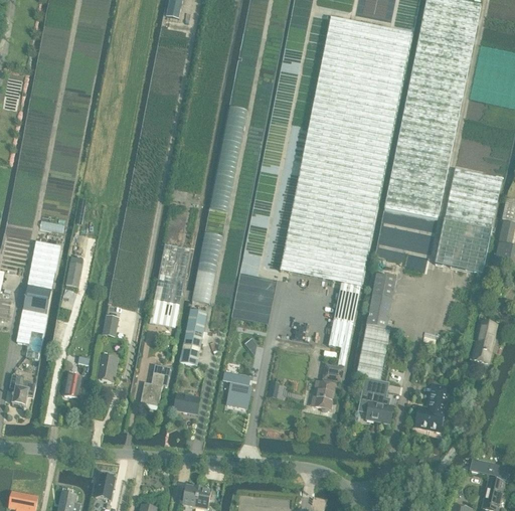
[(179,17),(182,0),(169,0),(167,15),(179,17)]
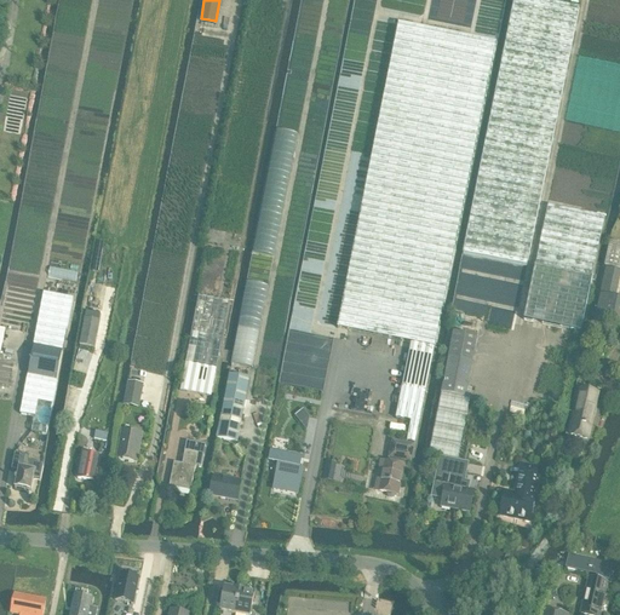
[(512,0),(463,249),(528,263),(579,5),(555,0),(512,0)]
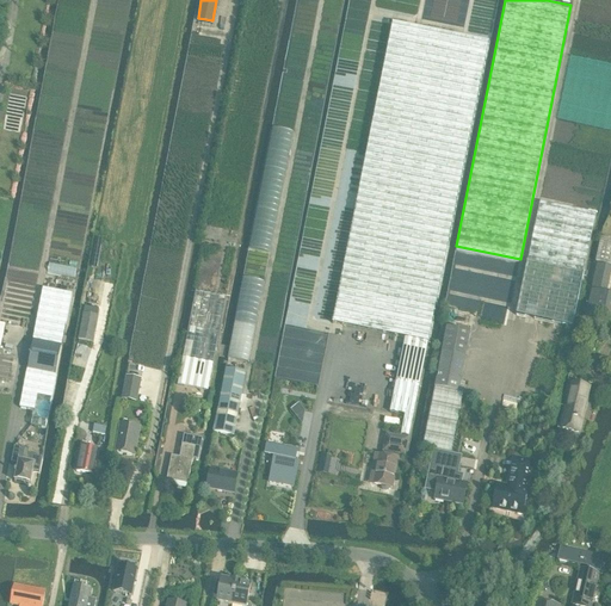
[(393,20),(333,320),(406,334),(390,409),(405,412),(401,432),(409,434),(429,339),(430,339),(489,39),(393,20)]
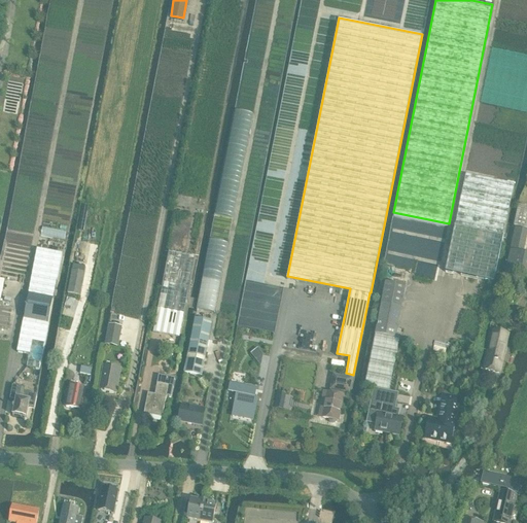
[(445,269),(494,279),(515,181),(466,171),(445,269)]
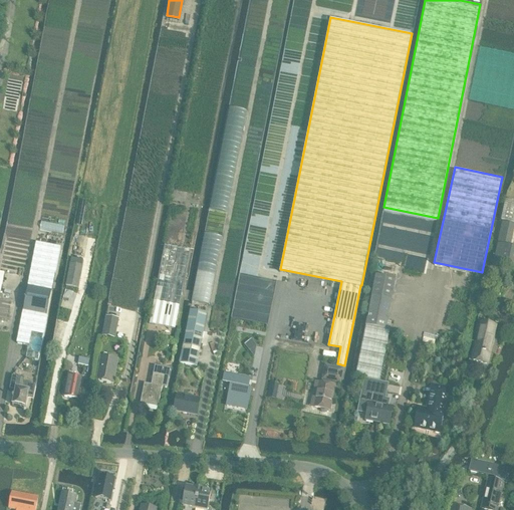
[(171,199),(185,201),(187,191),(173,189),(171,199)]
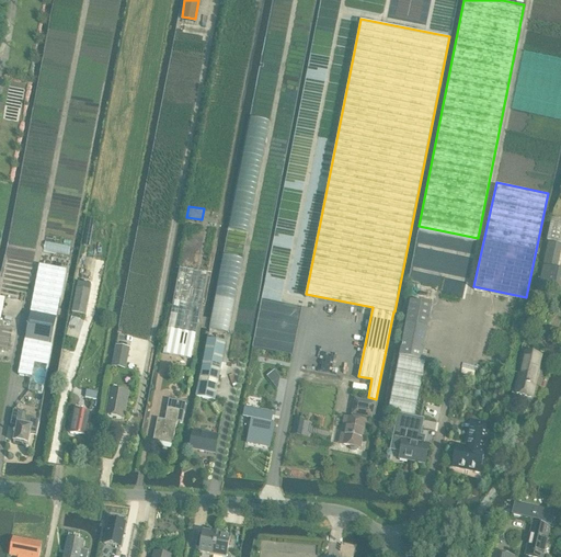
[(560,217),(551,215),(547,237),(560,240),(560,217)]
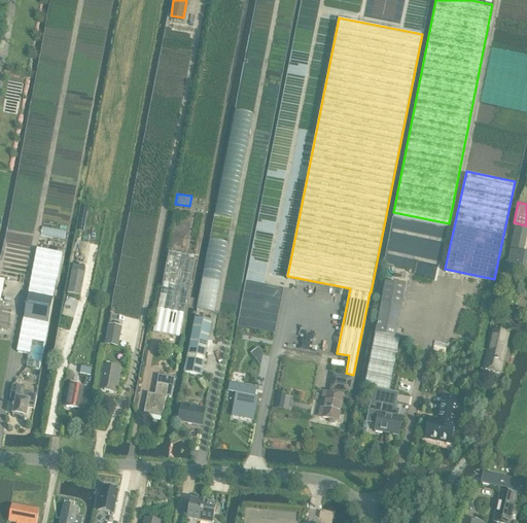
[(83,203),(78,227),(83,228),(88,203),(83,203)]
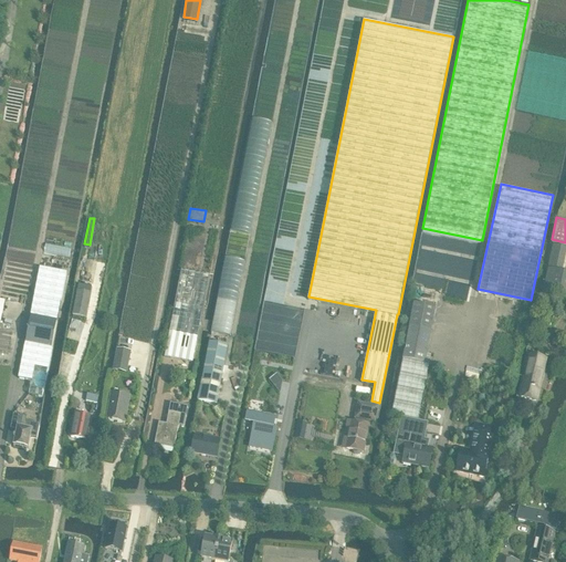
[(52,345),(56,319),(65,269),(39,264),(30,313),(18,375),(30,377),(28,392),(42,394),(51,345),(52,345)]
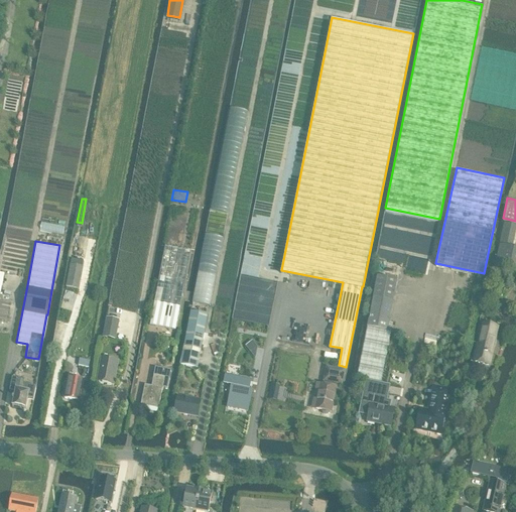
[(515,270),(515,266),(515,245),(499,242),(494,267),(515,270)]
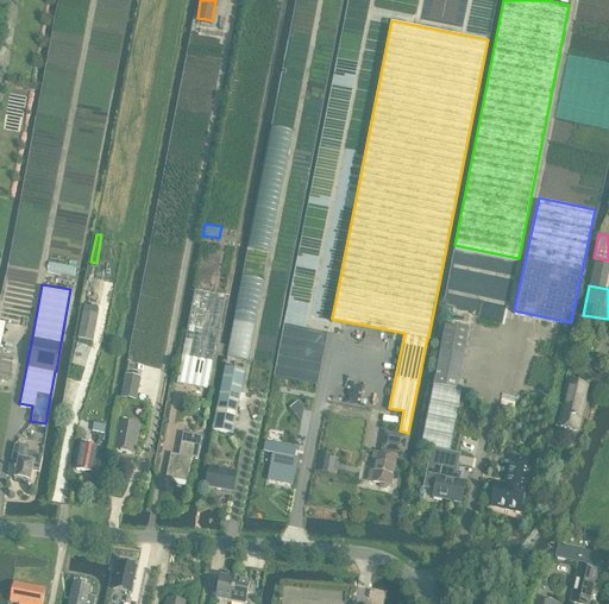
[(177,379),(192,383),(207,385),(214,345),(225,293),(194,287),(177,379)]
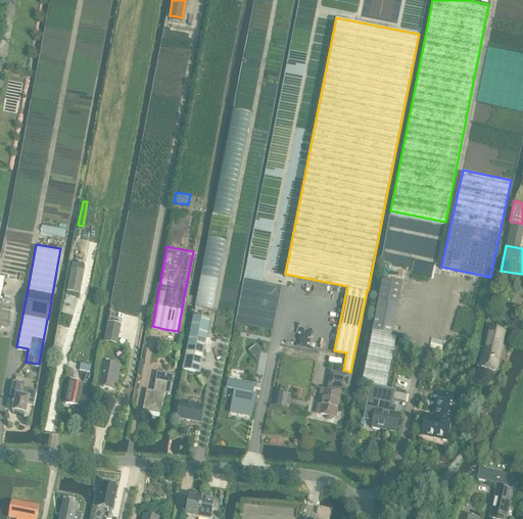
[(80,290),(85,263),(72,260),(66,288),(80,290)]
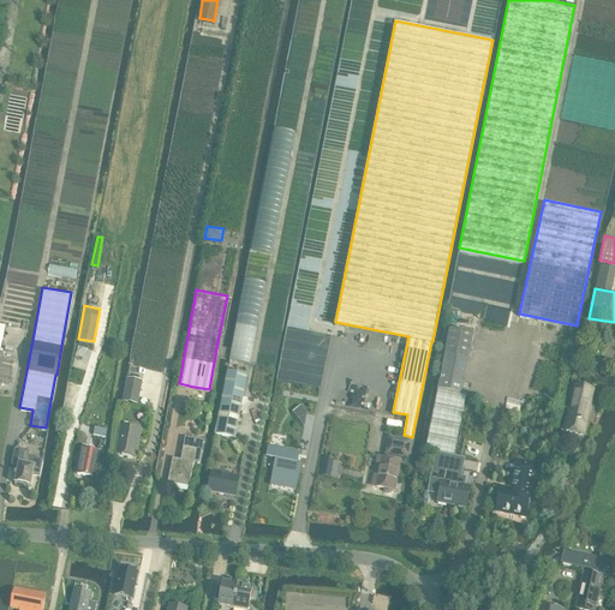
[(425,446),(454,452),(466,392),(463,390),(473,330),(449,326),(425,446)]
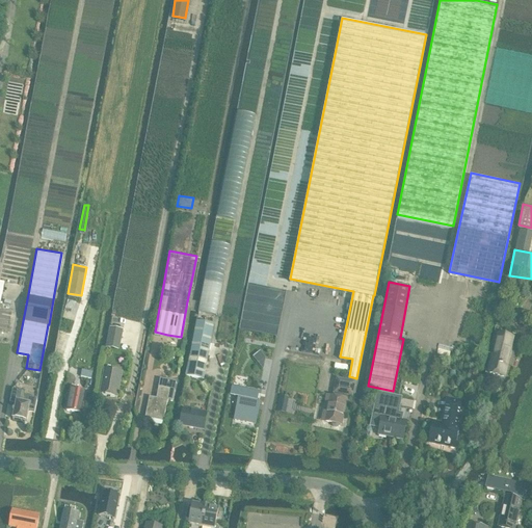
[(196,318),(185,373),(203,376),(214,322),(196,318)]
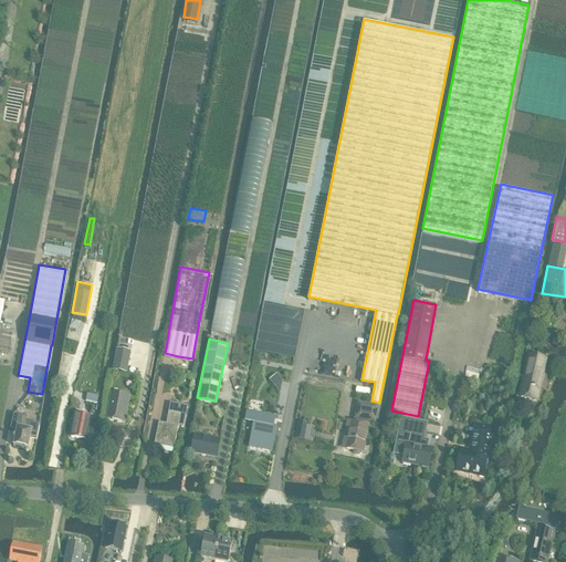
[(117,344),(113,367),(127,370),(132,347),(117,344)]
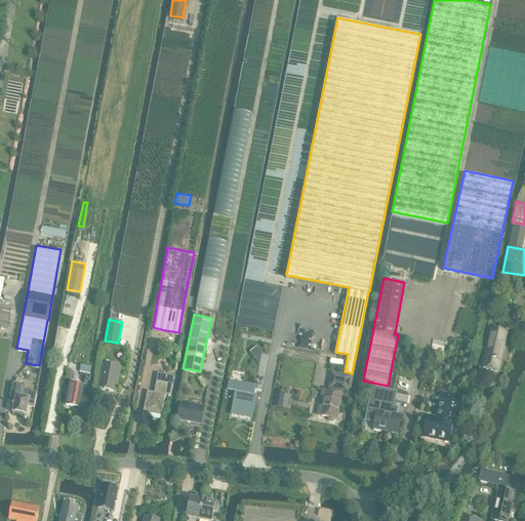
[(483,364),(496,367),(505,330),(491,327),(483,364)]
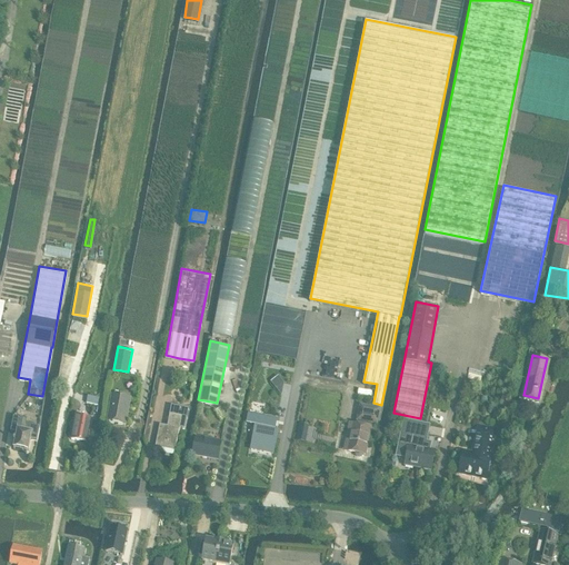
[(129,395),(111,392),(107,417),(125,420),(129,395)]
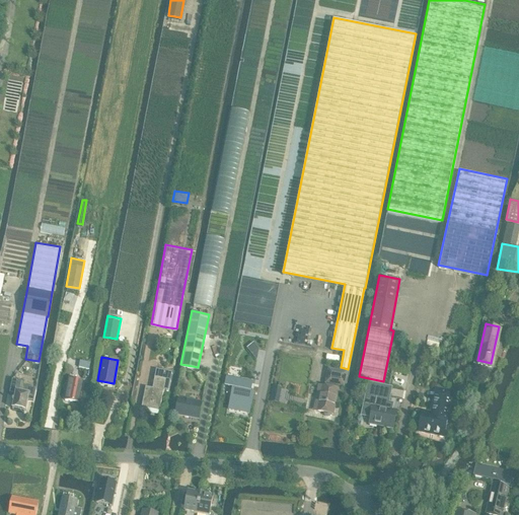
[(90,360),(80,358),(78,364),(89,366),(90,360)]
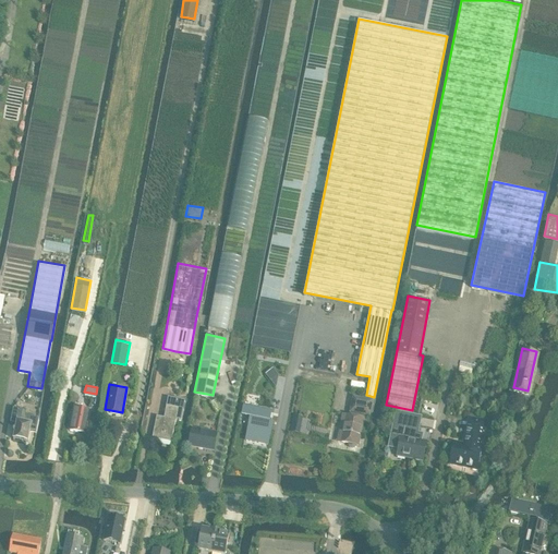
[(342,412),(341,422),(344,422),(341,438),(348,441),(348,443),(349,444),(351,445),(353,445),(354,444),(355,442),(358,443),(362,417),(359,416),(360,410),(370,412),(373,398),(353,394),(349,413),(342,412)]
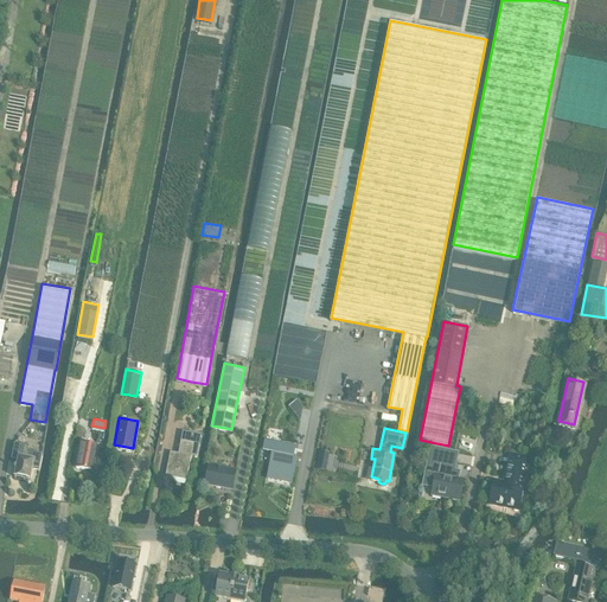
[(186,476),(190,456),(191,452),(198,453),(202,433),(183,429),(179,450),(170,449),(165,473),(186,476)]
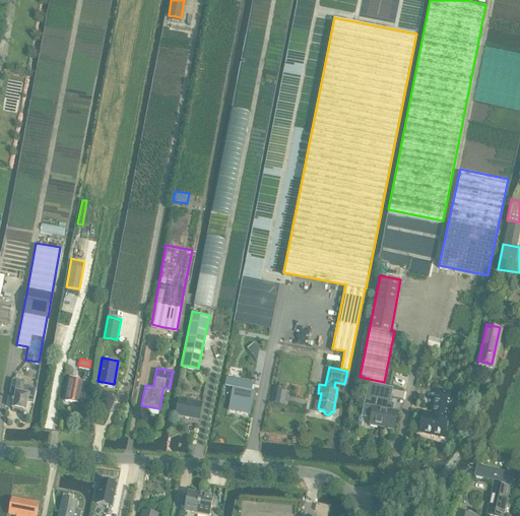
[(228,375),(225,383),(233,384),(234,385),(233,387),(233,388),(231,401),(230,403),(239,404),(239,405),(242,406),(242,405),(250,407),(250,405),(251,405),(253,391),(250,390),(251,388),(251,387),(253,380),(228,375)]
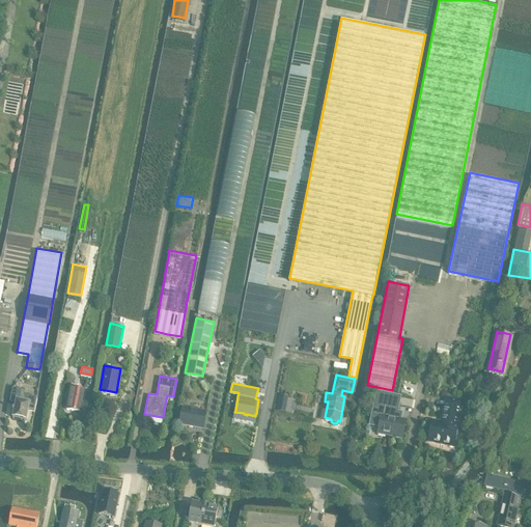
[(70,385),(65,407),(81,410),(84,388),(70,385)]
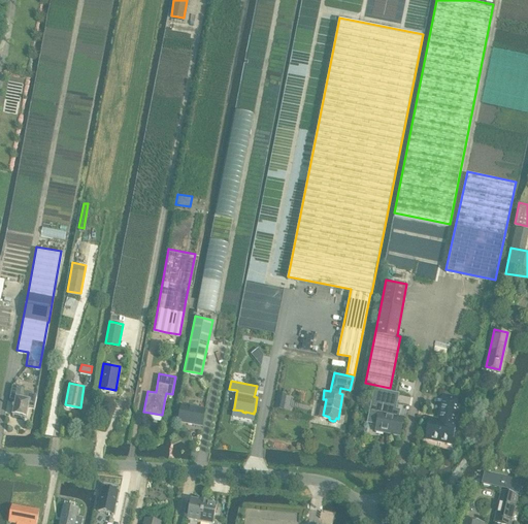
[(28,404),(34,405),(36,392),(25,389),(25,386),(12,384),(9,397),(15,398),(12,413),(26,416),(28,404)]
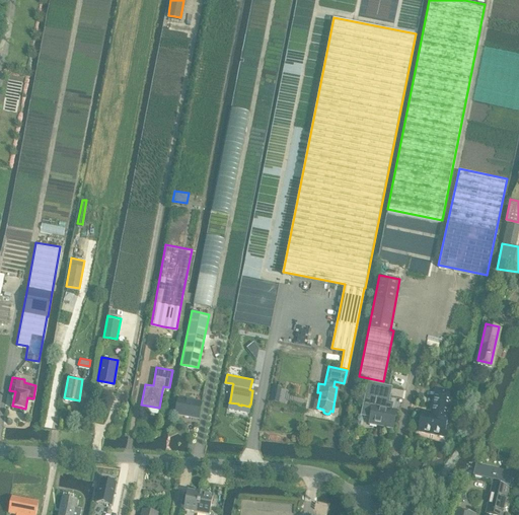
[(431,413),(422,411),(418,428),(434,432),(434,429),(444,431),(447,418),(446,418),(452,389),(436,386),(432,406),(435,406),(433,411),(431,413)]
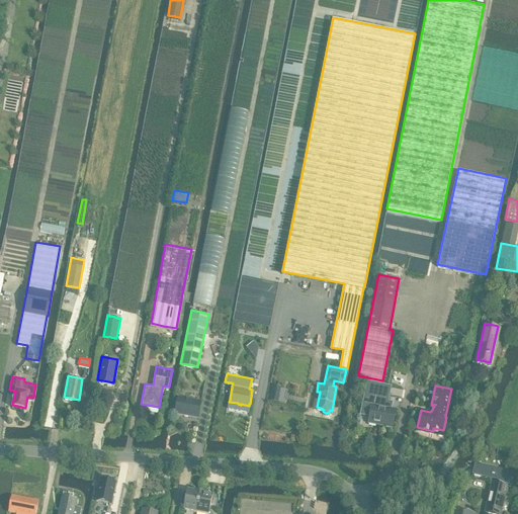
[(364,399),(362,410),(370,412),(369,414),(368,420),(393,424),(396,408),(392,407),(390,407),(392,400),(381,398),(383,390),(366,387),(364,399)]
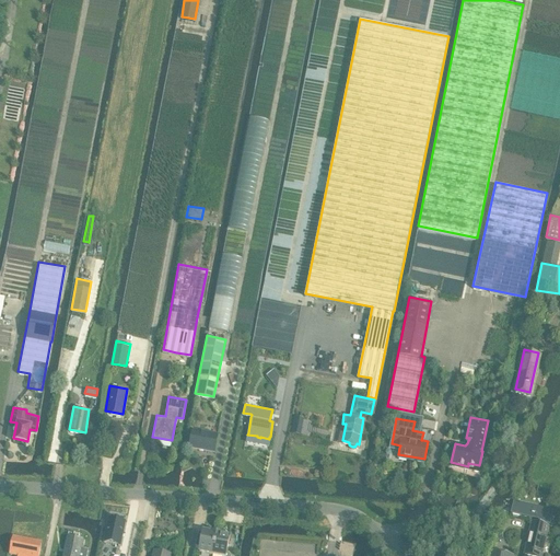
[(189,444),(213,449),(217,431),(191,427),(189,444)]
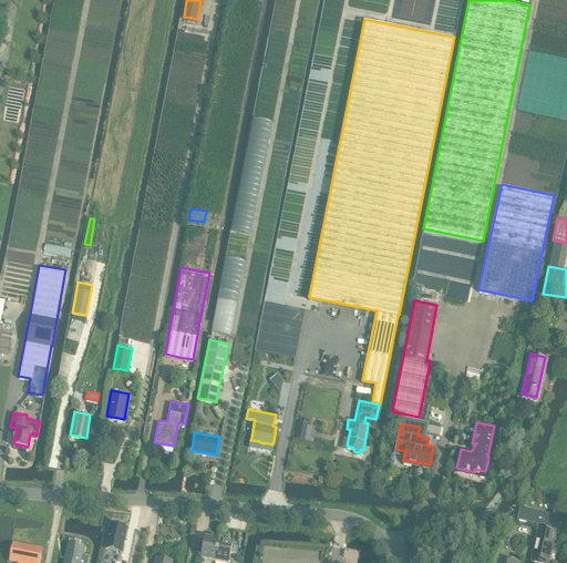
[(531,558),(548,562),(559,514),(521,504),(517,517),(539,522),(531,558)]
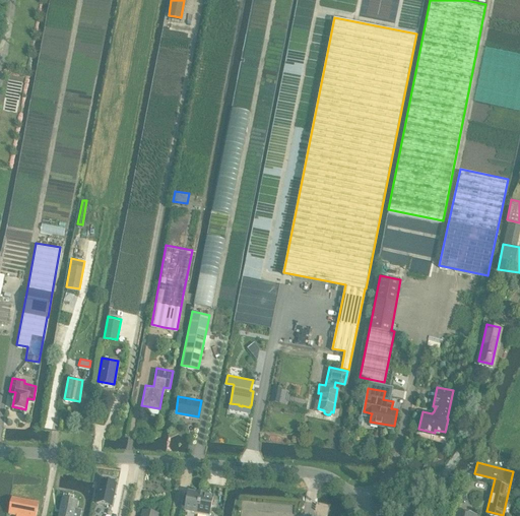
[(102,478),(96,501),(112,504),(116,481),(102,478)]
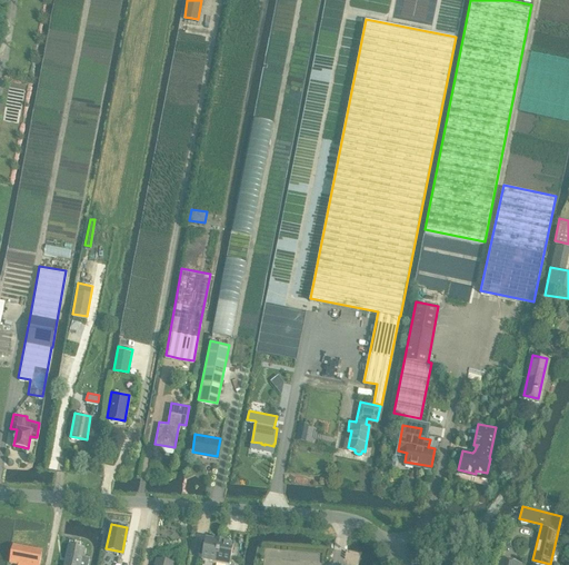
[(201,557),(216,561),(220,538),(206,536),(205,541),(200,539),(198,551),(202,552),(201,557)]
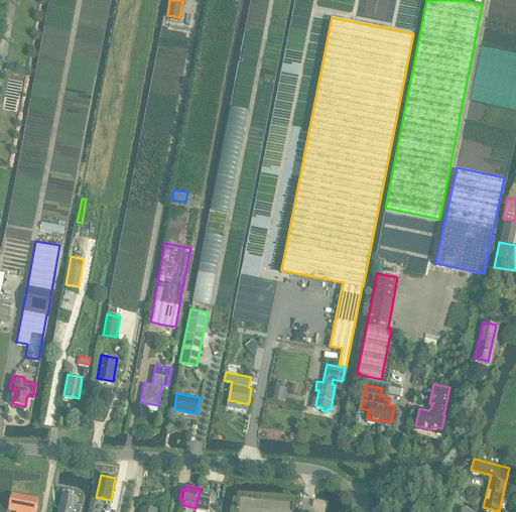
[(200,488),(196,508),(206,510),(208,511),(207,511),(210,511),(212,511),(212,509),(211,506),(208,506),(211,490),(200,488)]
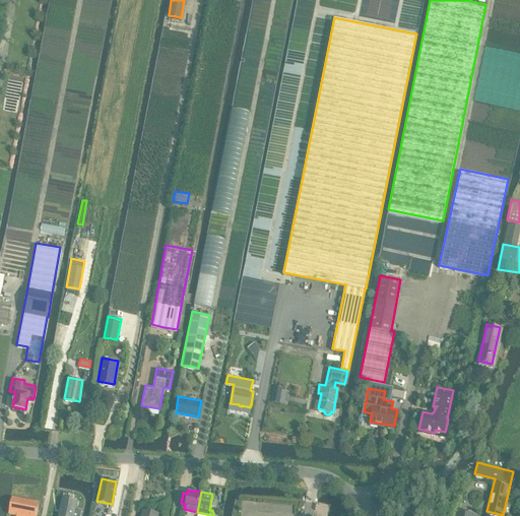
[(12,496),(9,511),(35,515),(38,501),(12,496)]
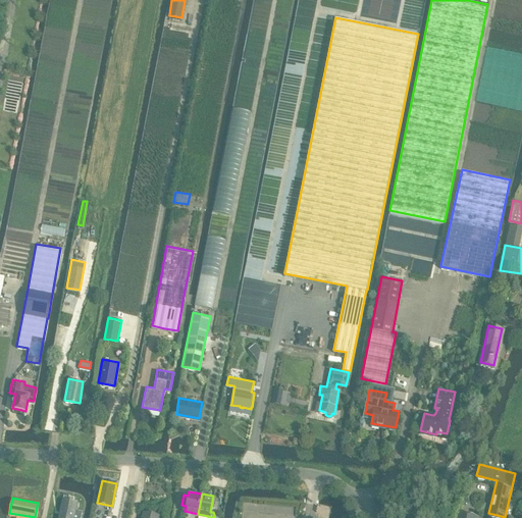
[(58,517),(81,517),(83,510),(74,509),(76,501),(62,498),(58,517)]
